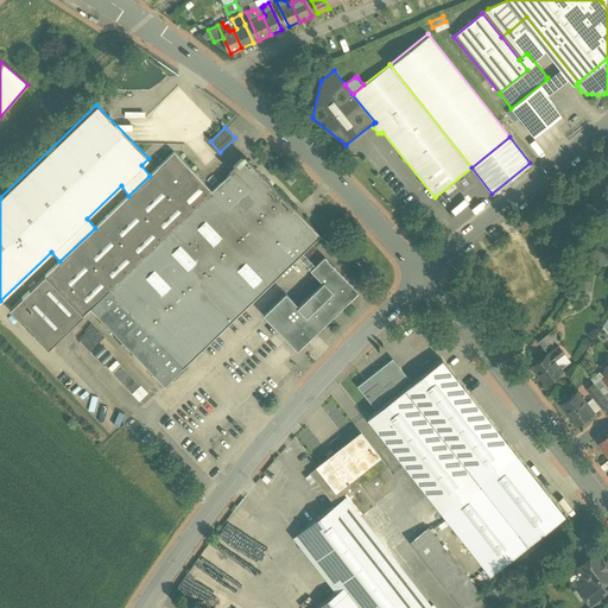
[(164,385),(321,236),(246,157),(211,190),(175,152),(150,176),(128,196),(95,228),(59,261),(8,310),(46,349),(90,308),(164,385)]
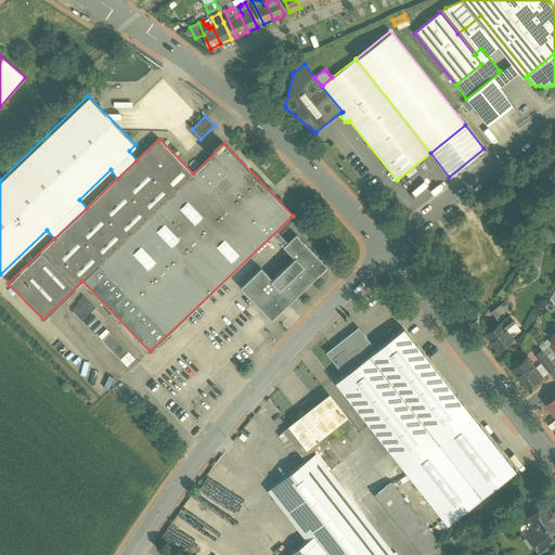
[(262,265),(239,287),(274,323),(334,266),(299,230),(282,246),(294,258),(275,278),(262,265)]
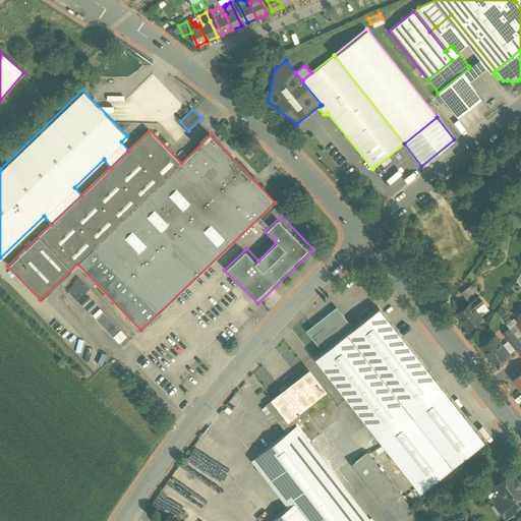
[(474,283),(461,293),(466,298),(478,289),(474,283)]
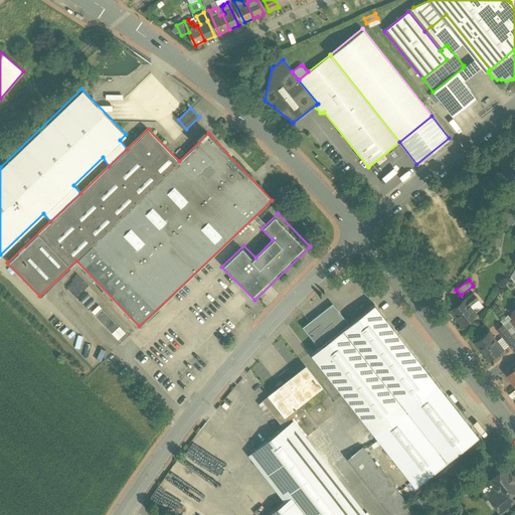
[(473,294),(464,300),(451,310),(462,325),(476,315),(470,307),(478,300),(473,294)]
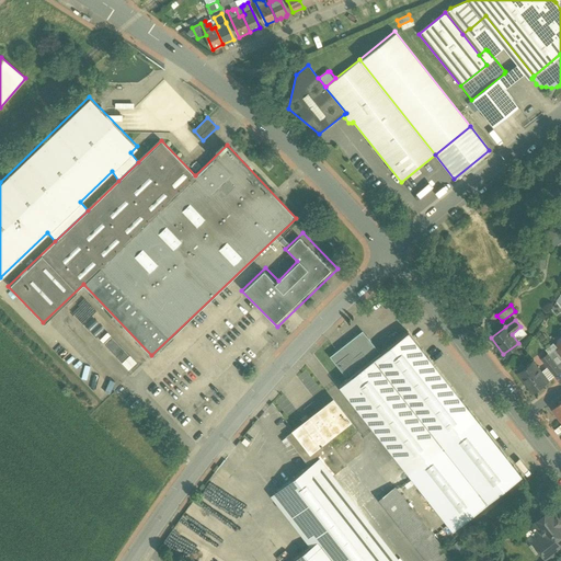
[(408,332),(375,357),(369,362),(368,363),(347,379),(339,386),(407,473),(476,419),(408,332)]
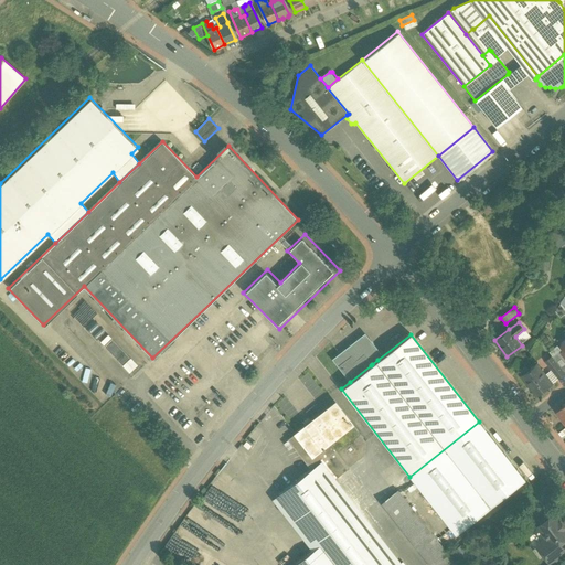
[(113,339),(105,345),(131,372),(138,365),(113,339)]
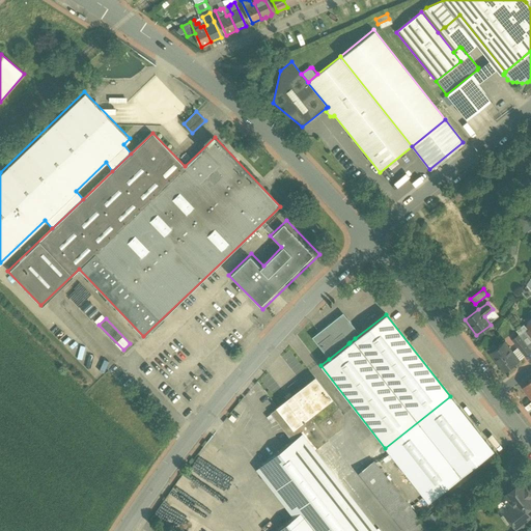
[(342,332),(334,339),(330,334),(317,344),(329,359),(348,343),(350,342),(342,332)]
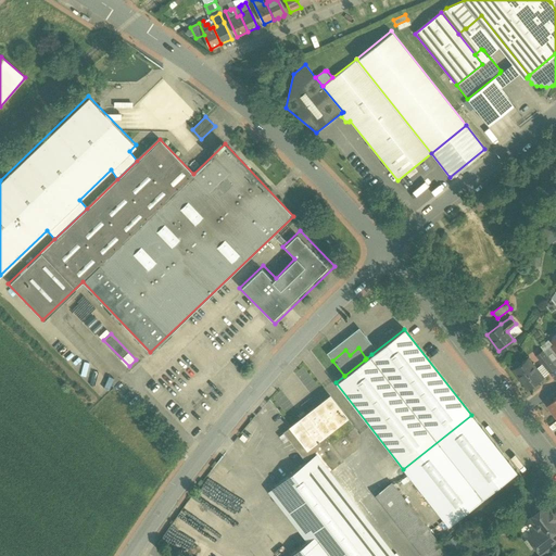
[(555,367),(555,365),(544,350),(536,355),(543,364),(550,373),(555,367)]
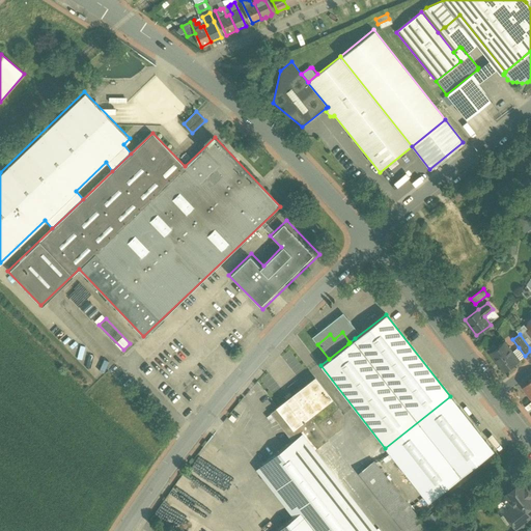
[(512,353),(504,342),(497,347),(494,344),(487,350),(491,353),(490,353),(504,371),(519,361),(512,353)]
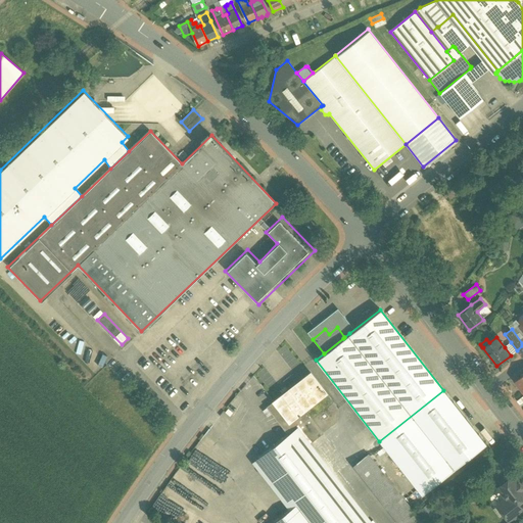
[(517,350),(511,342),(505,347),(511,355),(517,350)]
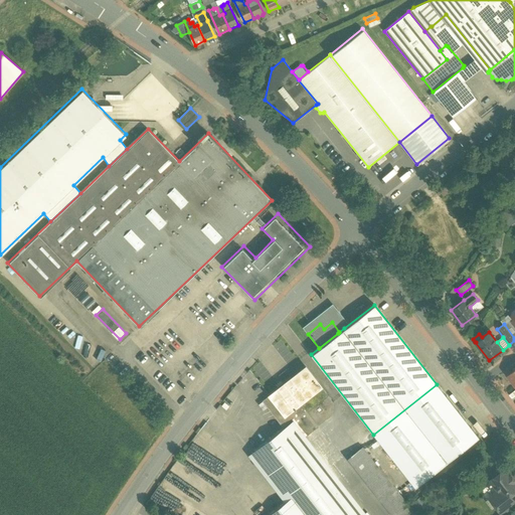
[(321,386),(305,366),(269,395),(262,400),(265,404),(263,406),(265,409),(268,407),(282,426),(285,424),(280,417),(300,403),(300,402),(321,386)]
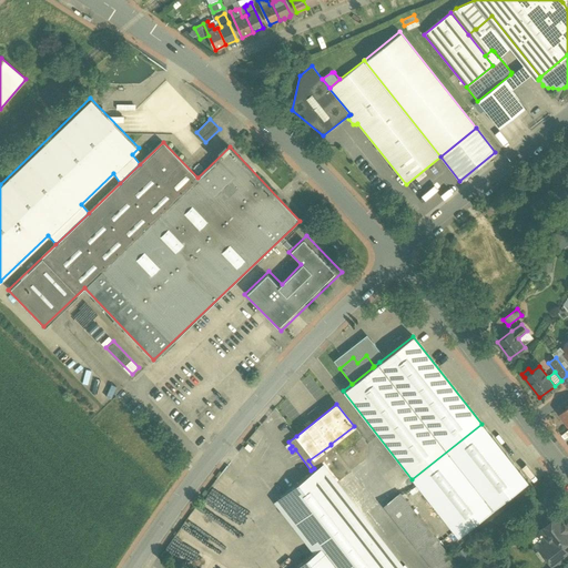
[(368,445),(354,426),(331,444),(331,445),(350,469),(366,457),(368,445)]
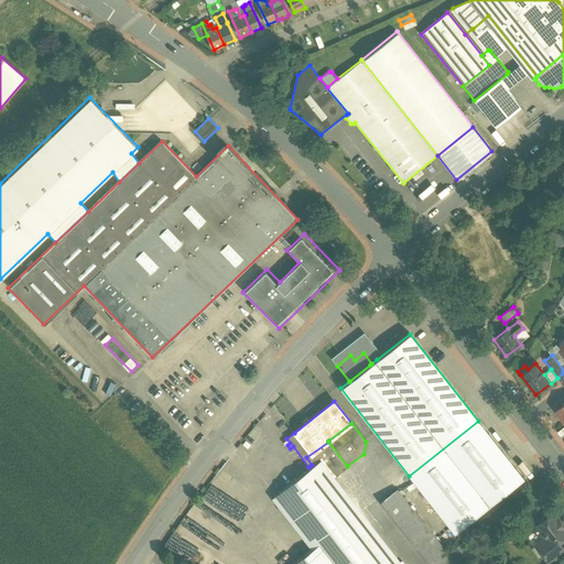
[(347,466),(328,442),(306,457),(312,465),(314,466),(327,483),(347,466)]
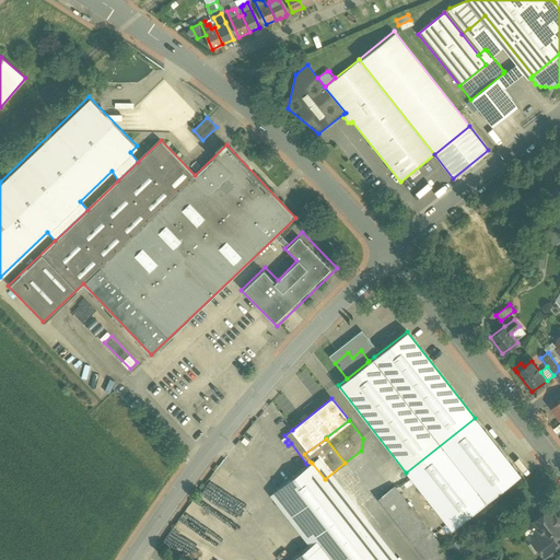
[(522,457),(509,440),(493,451),(493,452),(483,458),(490,467),(500,459),(508,468),(522,457)]
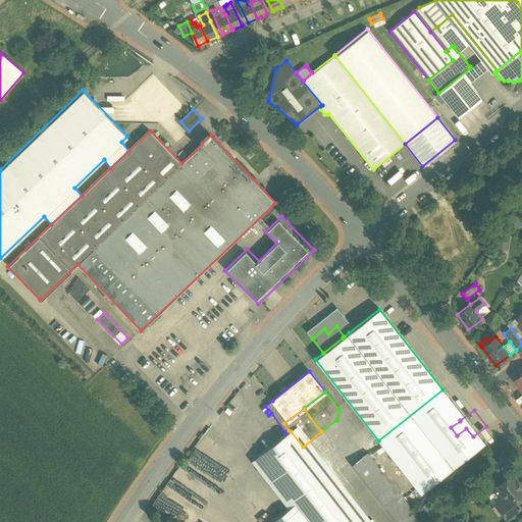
[(453,413),(438,424),(442,430),(457,419),(453,413)]
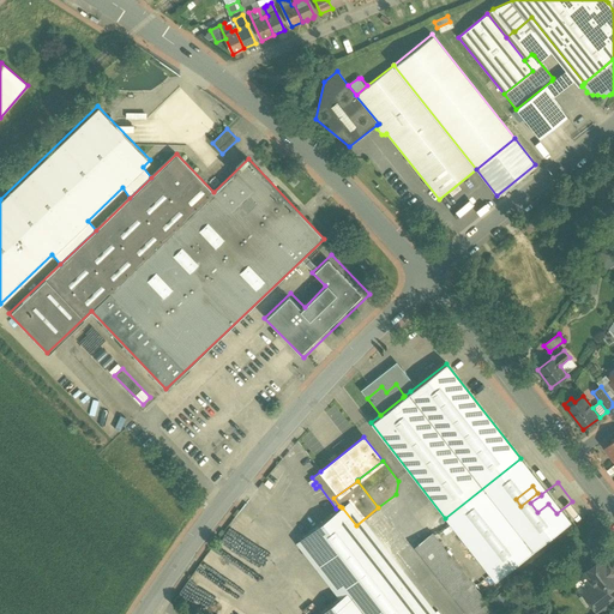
[(419,535),(441,518),(432,504),(426,509),(422,505),(411,513),(415,517),(409,522),(419,535)]
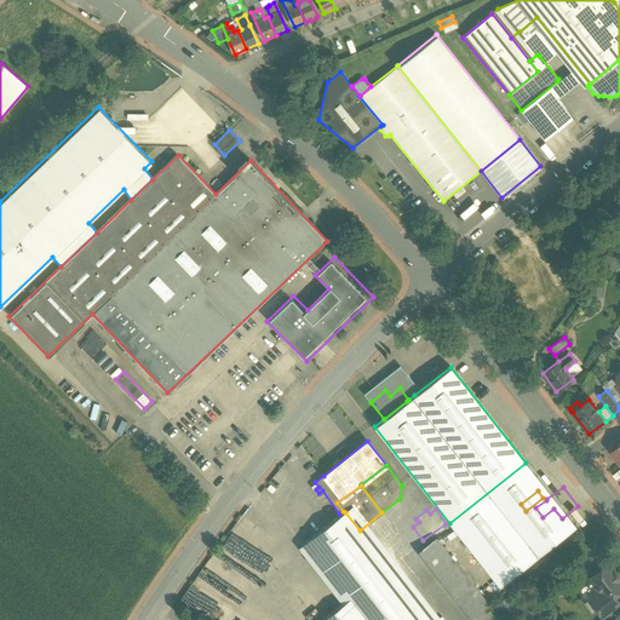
[(429,619),(360,530),(345,512),(306,543),(350,598),(322,619),(429,619)]
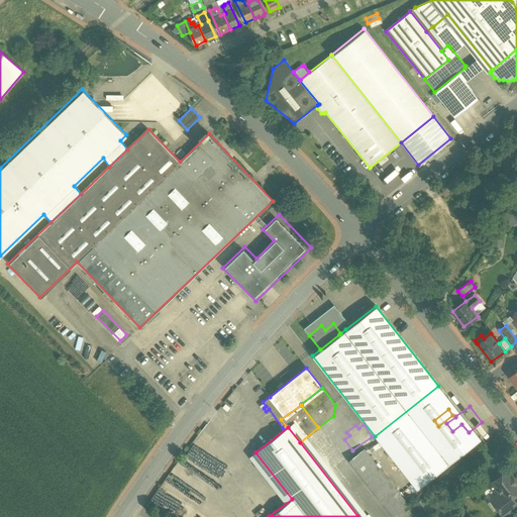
[(432,435),(424,441),(428,446),(436,440),(432,435)]
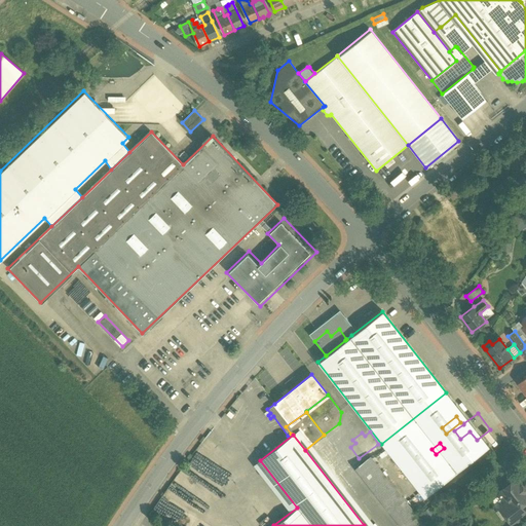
[(423,525),(370,457),(359,465),(406,525),(423,525)]
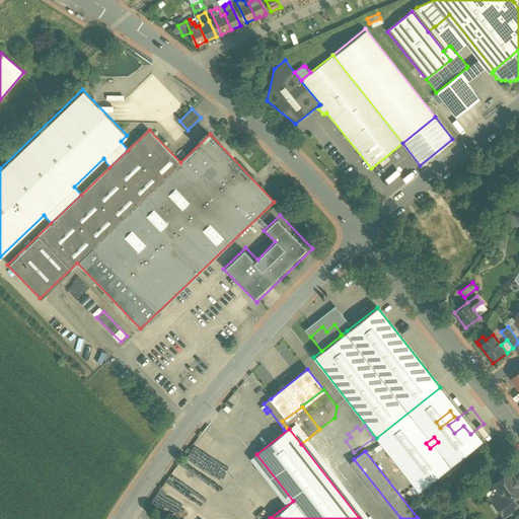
[(518,496),(518,484),(510,472),(495,485),(503,495),(497,500),(503,507),(504,508),(515,499),(518,496)]
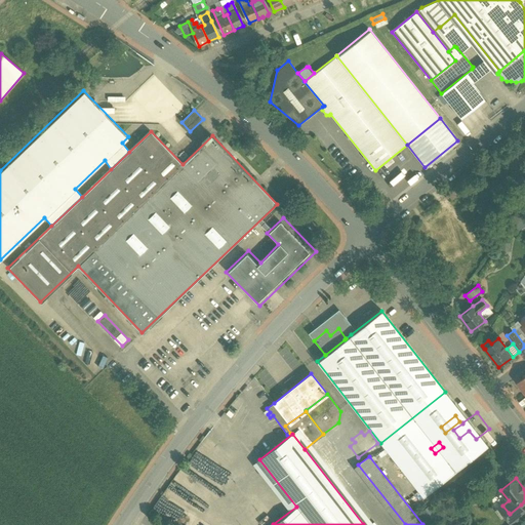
[(524,510),(521,505),(510,514),(509,513),(506,516),(512,523),(524,513),(524,510)]
